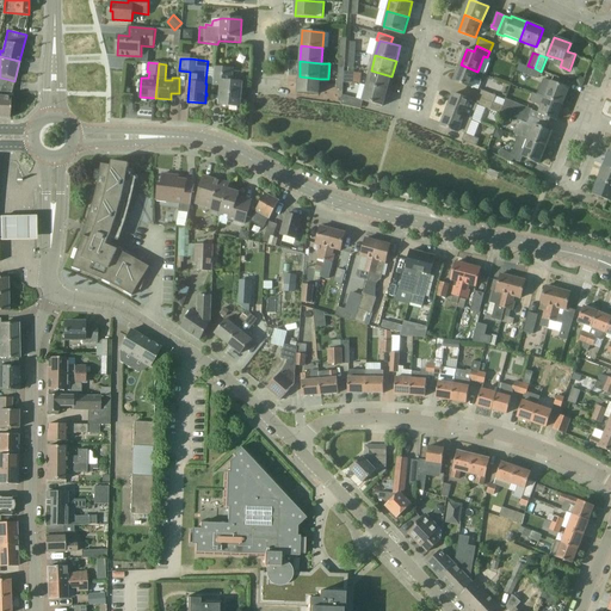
[(524,74),(525,73),(528,67),(519,63),(517,71),(524,74)]
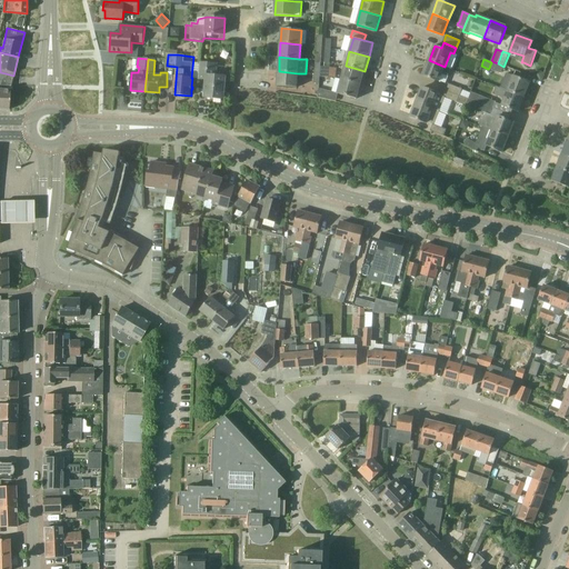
[(451,69),(445,67),(429,60),(423,76),(439,81),(442,75),(448,77),(451,69)]
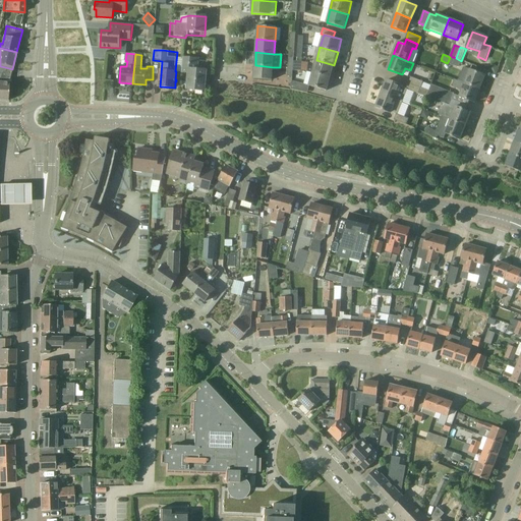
[(448,62),(453,64),(459,67),(461,61),(456,58),(450,56),(448,62)]
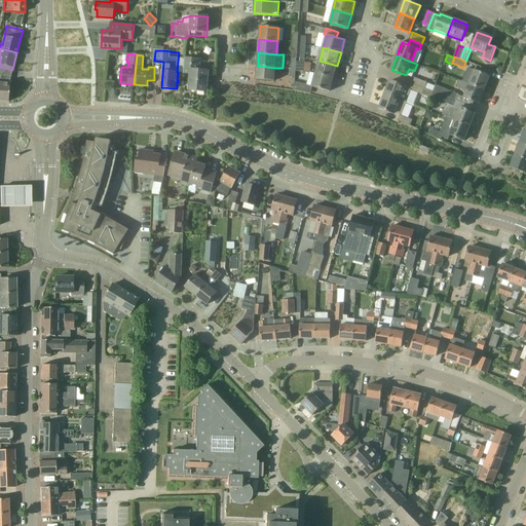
[(189,90),(207,91),(209,71),(199,70),(200,60),(185,59),(184,73),(191,74),(189,90)]
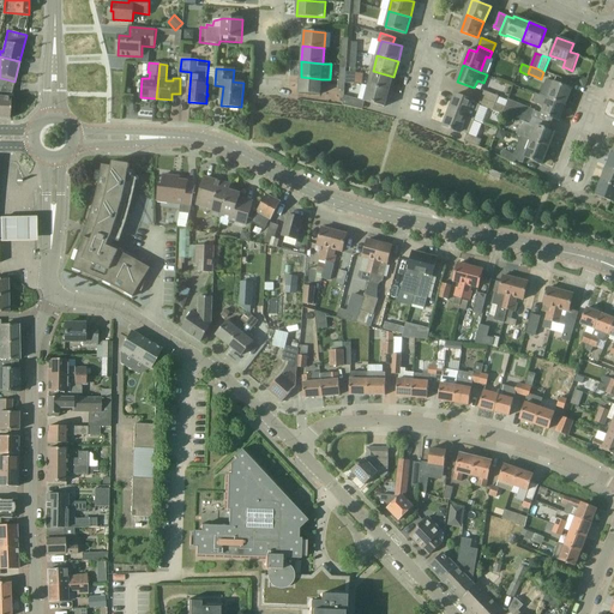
[(393,77),(373,71),(368,85),(390,91),(393,77)]
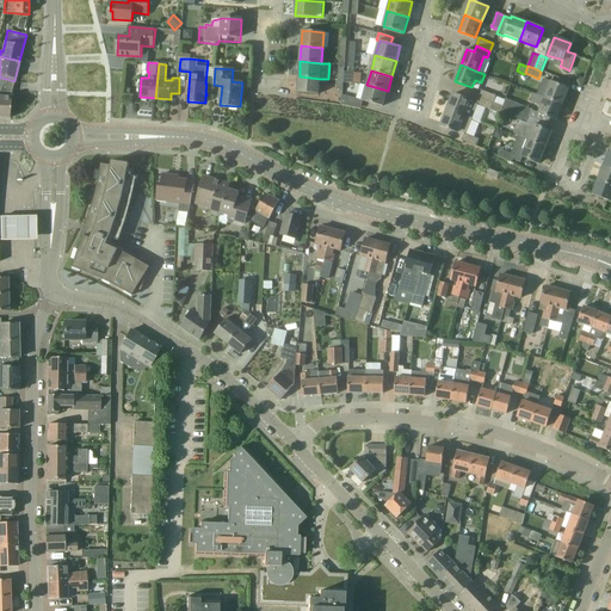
[(320,79),(300,76),(298,92),(319,94),(320,79)]
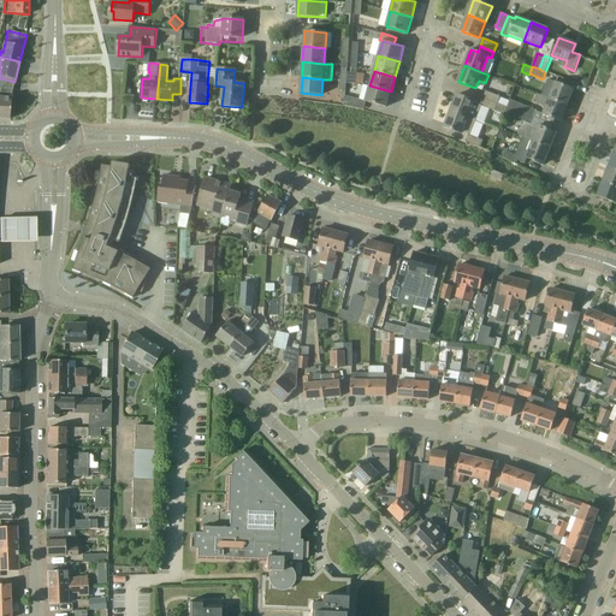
[(15,82),(6,80),(5,84),(3,83),(1,87),(0,94),(0,118),(10,119),(11,99),(15,82)]
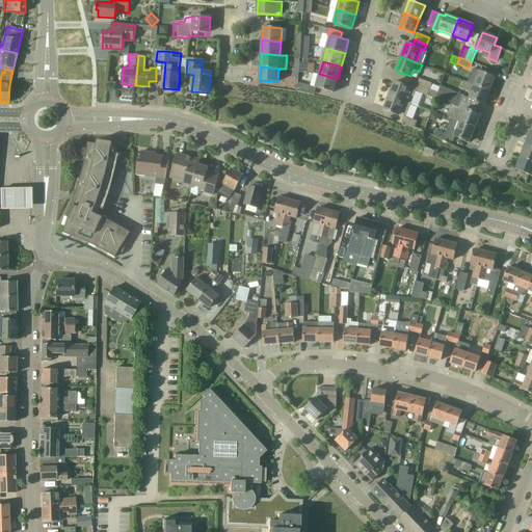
[(469,82),(475,85),(489,90),(496,77),(488,74),(474,69),(469,82)]
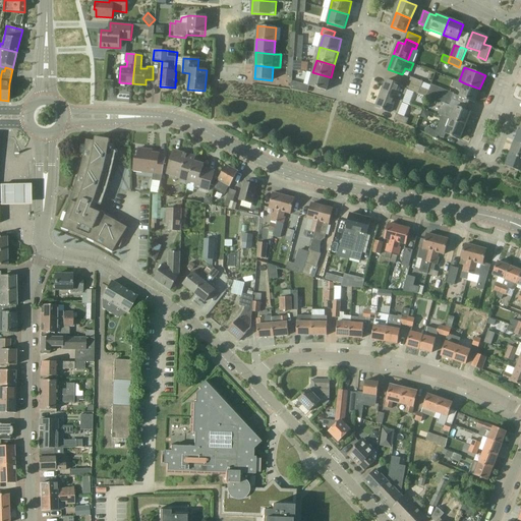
[(312,72),(309,85),(310,85),(327,91),(331,77),(312,72)]
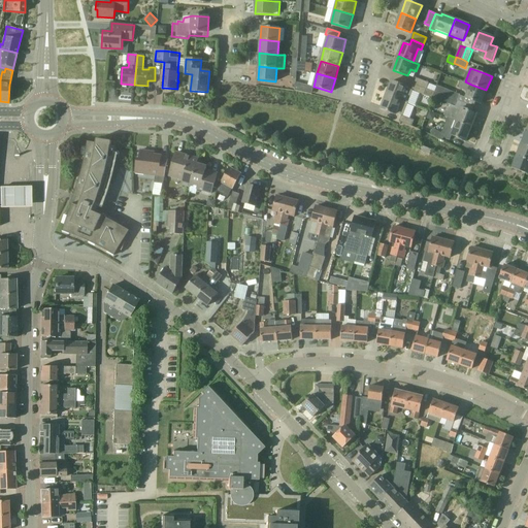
[(415,84),(427,89),(429,83),(417,78),(415,84)]
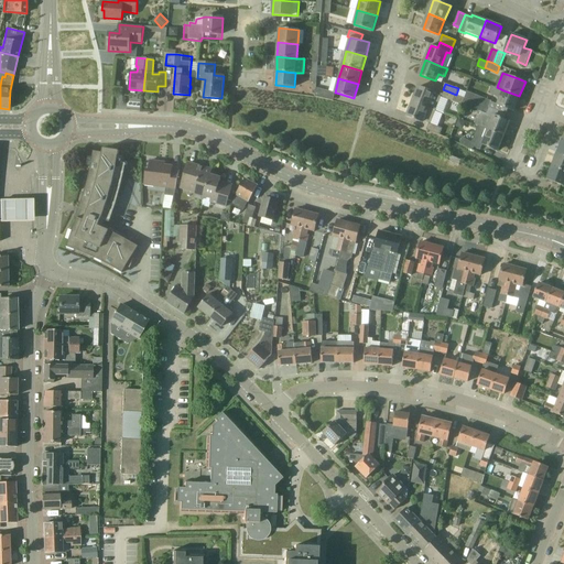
[(436,110),(441,97),(442,97),(441,96),(434,94),(434,93),(419,86),(413,101),(436,110)]
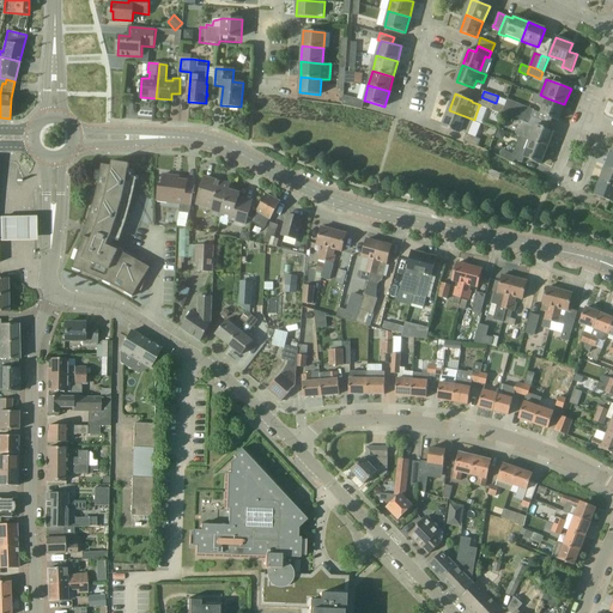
[(564,104),(547,98),(540,95),(535,93),(532,101),(544,105),(541,114),(533,111),(534,109),(508,99),(507,103),(505,107),(542,121),(551,125),(553,119),(558,121),(564,104)]
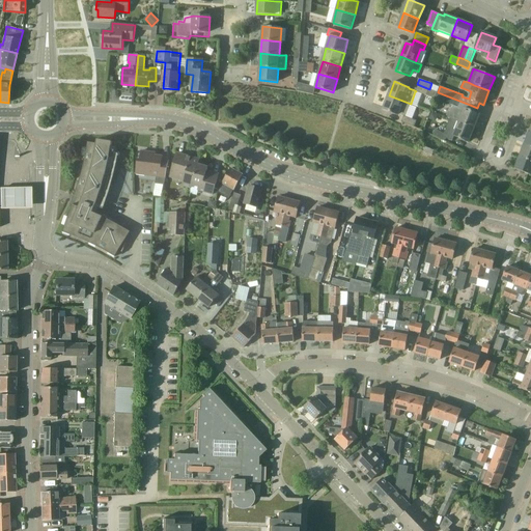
[(314,95),(316,87),(315,87),(298,82),(297,91),(311,94),(314,95)]
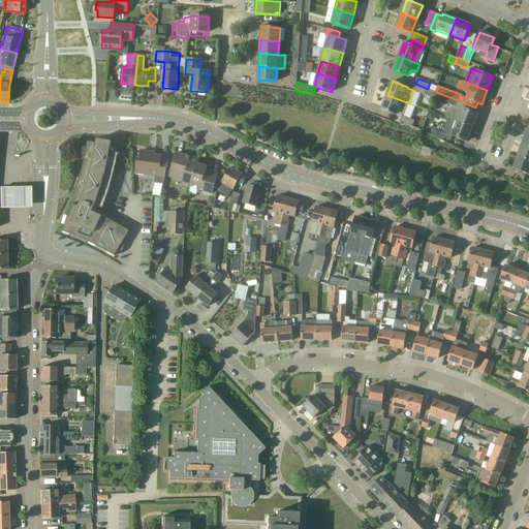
[(428,89),(415,84),(413,90),(414,91),(413,91),(433,99),(436,92),(428,89)]
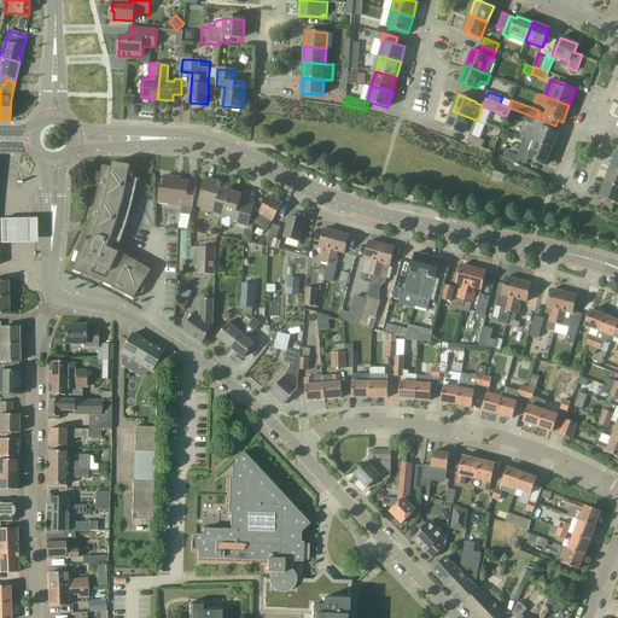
[(523,138),(536,143),(552,149),(559,133),(544,127),(547,122),(509,108),(506,116),(528,124),(523,138)]
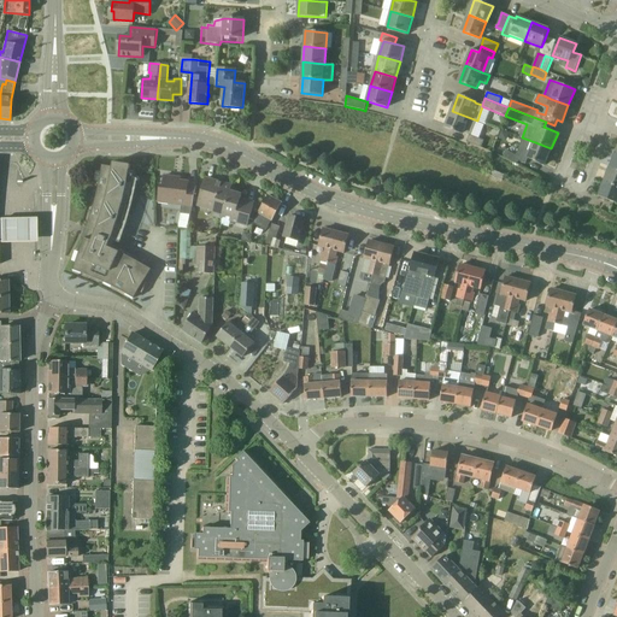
[(463,133),(470,135),(471,135),(477,121),(452,111),(445,127),(446,128),(446,127),(463,134),(463,133)]
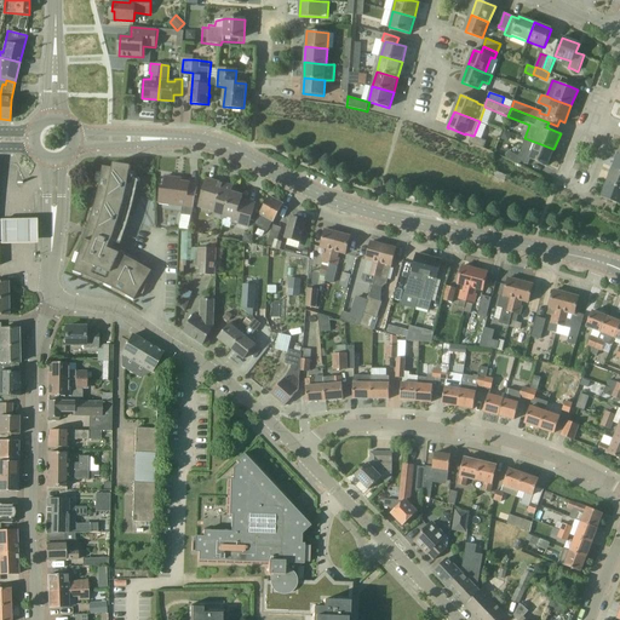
[(472,136),(470,143),(484,148),(487,141),(474,136),(472,136)]
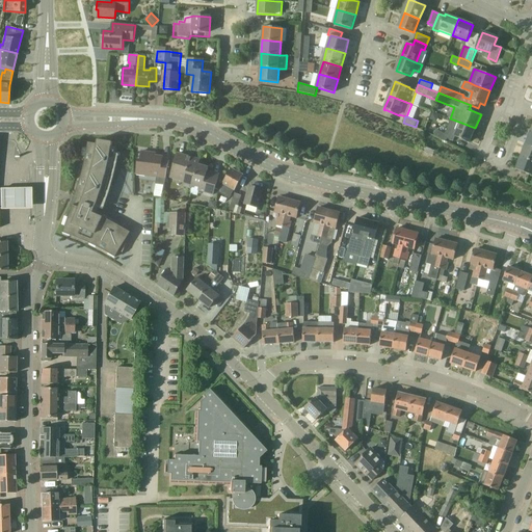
[(475,128),(461,123),(459,131),(448,129),(446,134),(436,130),(433,136),(446,141),(447,138),(455,141),(456,137),(470,142),(475,128)]
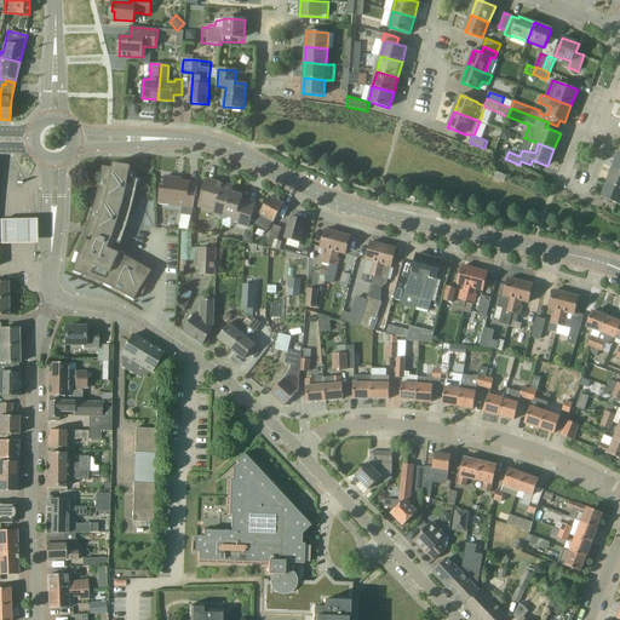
[(120,253),(109,248),(113,239),(119,240),(125,223),(130,206),(133,189),(137,172),(131,171),(131,166),(114,164),(113,168),(103,166),(101,183),(97,197),(93,213),(87,229),(91,230),(87,240),(85,239),(80,252),(78,251),(73,262),(76,263),(74,271),(91,277),(105,283),(119,291),(135,299),(139,293),(143,294),(148,283),(145,282),(153,271),(136,260),(120,253)]
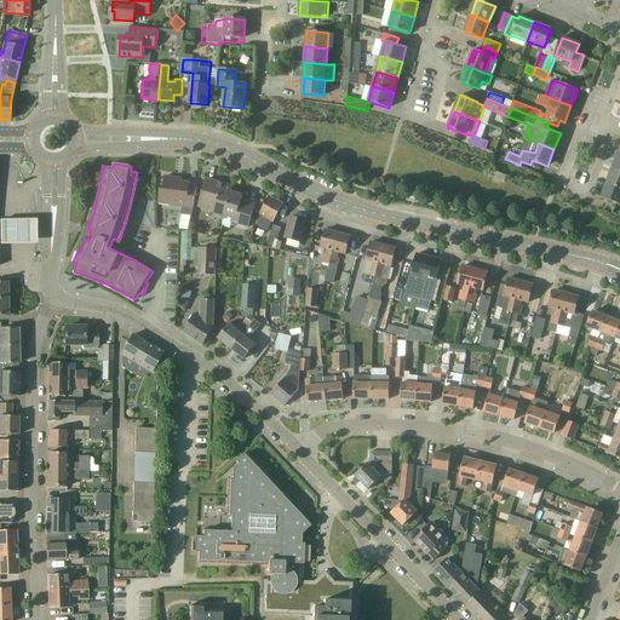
[(619,187),(619,170),(613,167),(607,182),(619,187)]
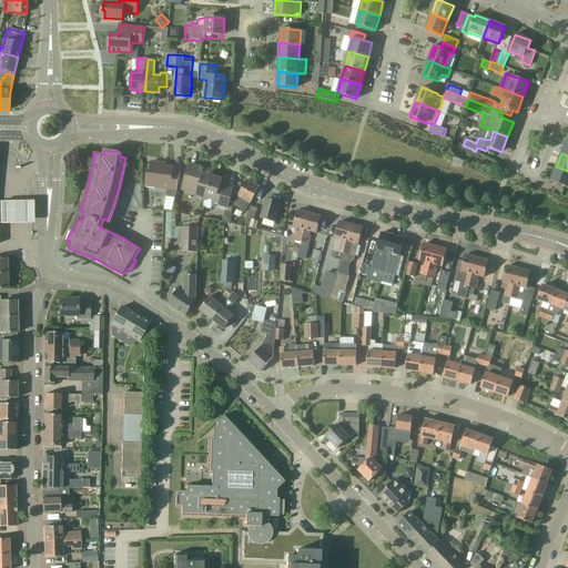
[(465,161),(453,155),(450,161),(463,166),(465,161)]
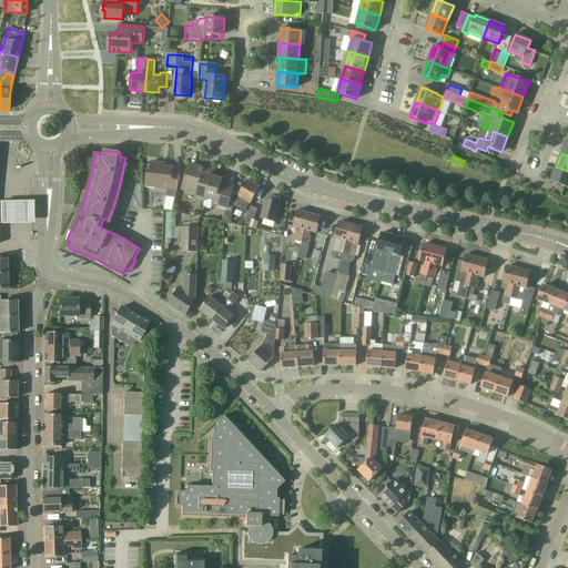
[(166,196),(164,210),(172,210),(175,198),(181,171),(173,171),(174,166),(166,166),(166,163),(151,161),(150,171),(148,170),(145,186),(168,189),(166,196)]
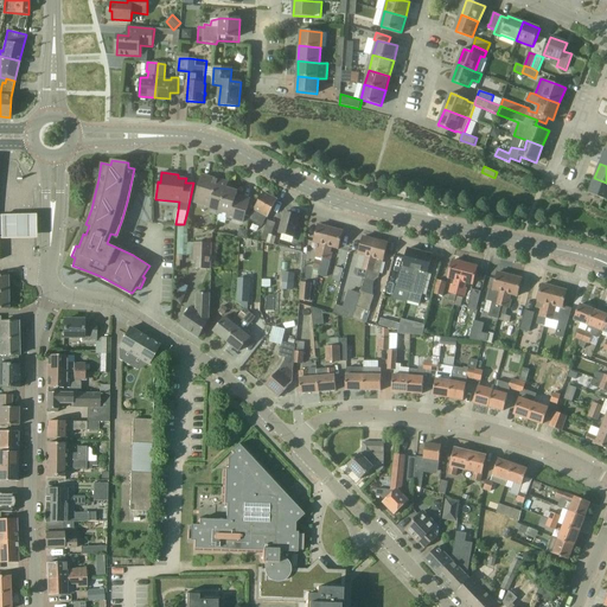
[(221,210),(222,206),(227,189),(229,183),(203,176),(197,197),(195,203),(203,205),(211,208),(209,212),(219,216),(221,210)]
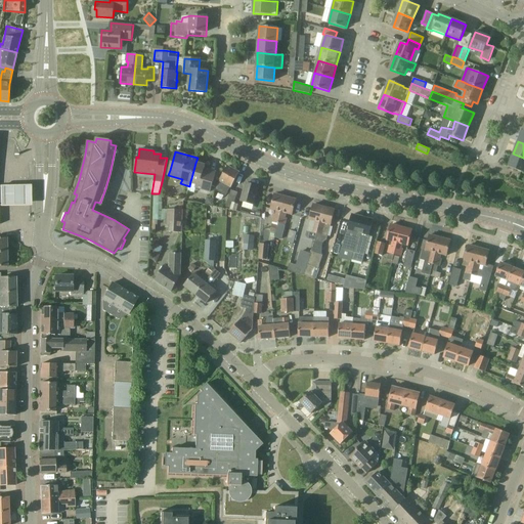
[(523,158),(513,154),(509,167),(523,172),(523,158)]
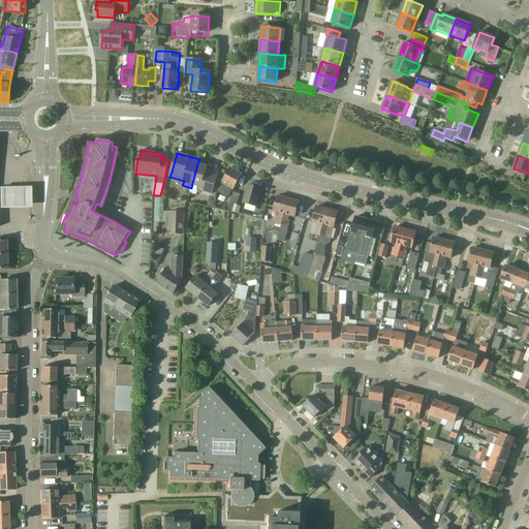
[(191,188),(197,189),(213,194),(218,174),(211,172),(211,174),(206,173),(208,167),(197,164),(193,180),(192,183),(191,188)]
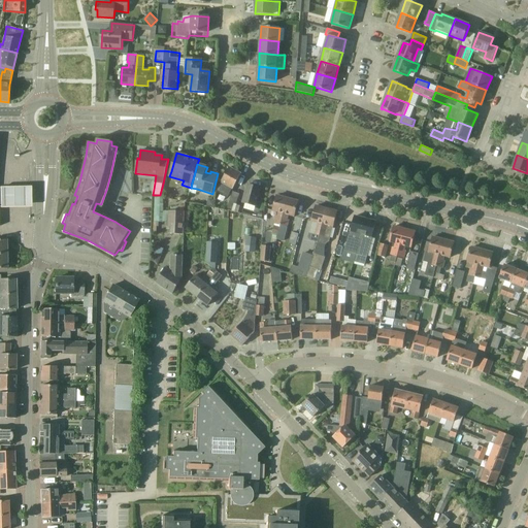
[(234,189),(241,173),(230,167),(222,182),(218,189),(218,191),(228,197),(230,195),(233,189),(234,189)]
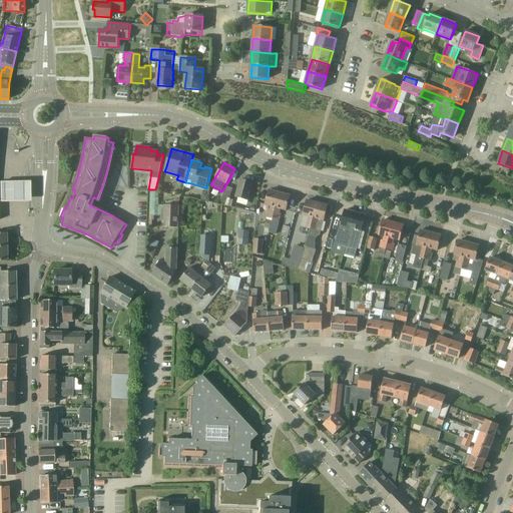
[(253,182),(240,179),(236,197),(248,200),(253,182)]
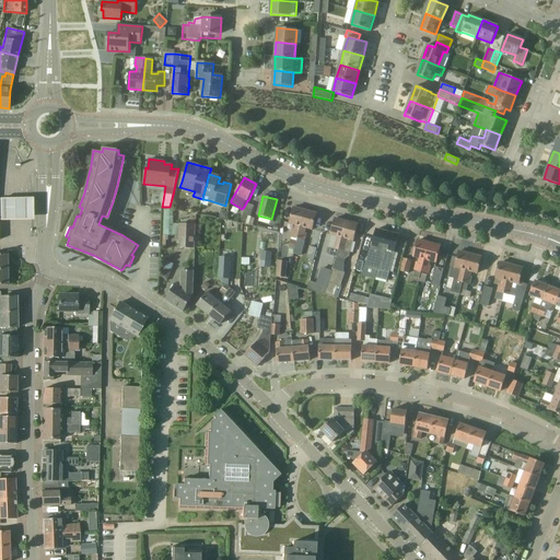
[(33,199),(2,199),(2,201),(2,219),(3,219),(3,221),(34,220),(33,199)]
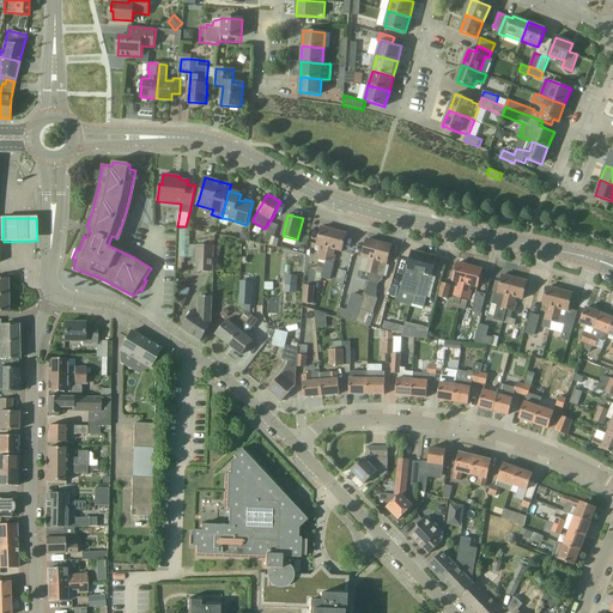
[(278,225),(271,223),(263,242),(269,243),(272,237),(274,237),(278,225)]
